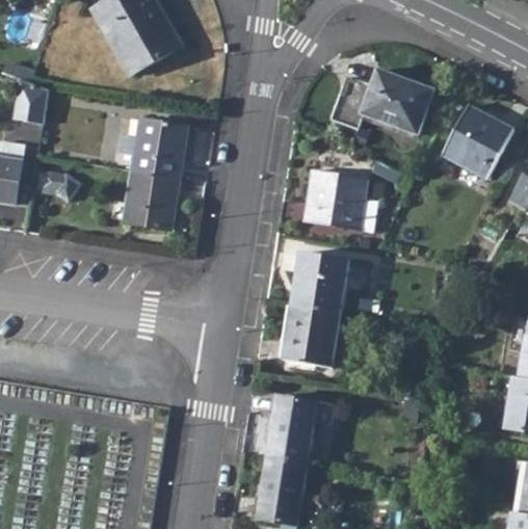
[(112,0),(91,12),(128,78),(181,48),(169,28),(161,32),(143,0),(112,0)]
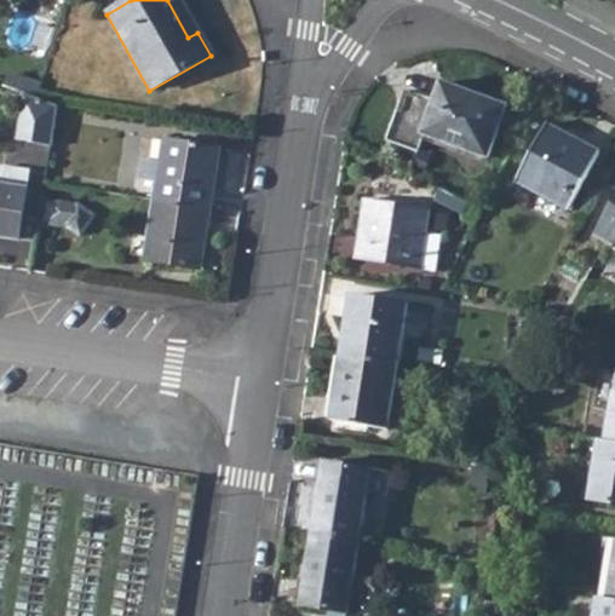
[(389,138),(419,150),(425,133),(490,159),(509,107),(444,82),(438,99),(407,88),(389,138)]
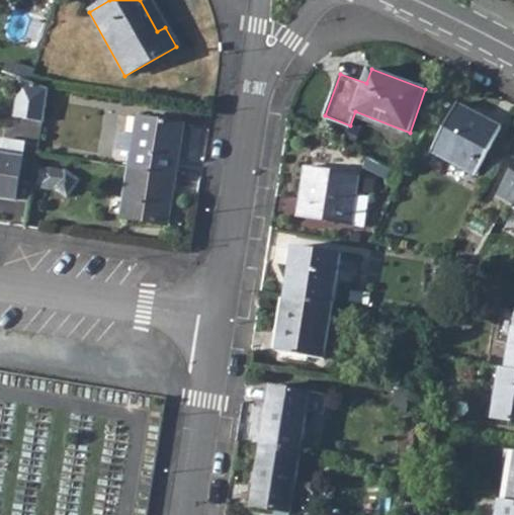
[(6,112),(35,116),(40,85),(24,78),(12,73),(6,112)]
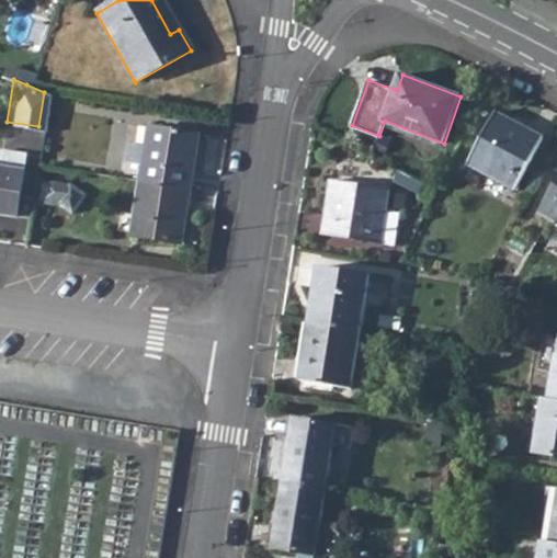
[(468,164),(514,188),(541,136),(495,112),(468,164)]
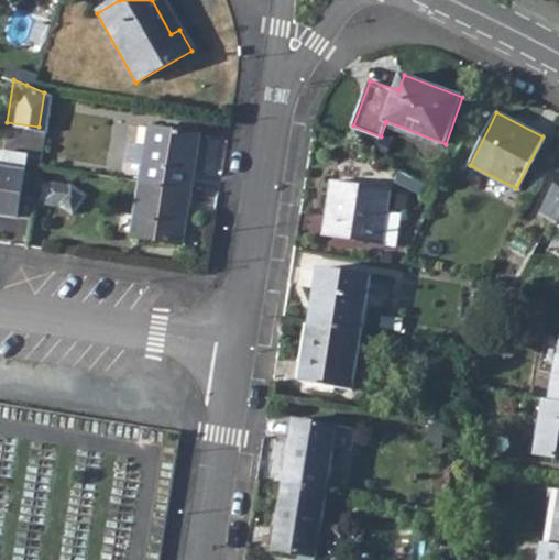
[(133,182),(182,189),(190,136),(142,129),(139,150),(123,147),(121,166),(136,169),(133,182)]
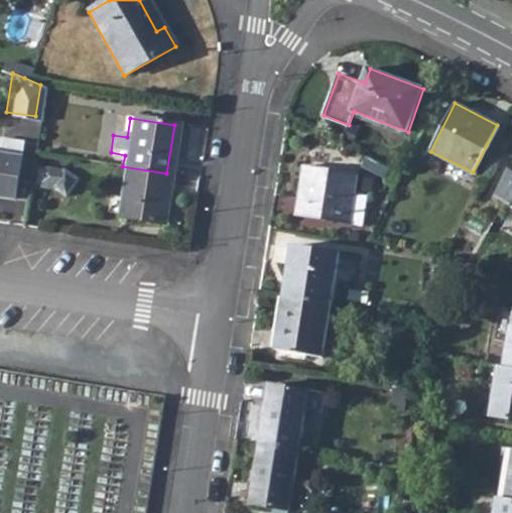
[(0,197),(8,198),(14,154),(0,152),(0,197)]
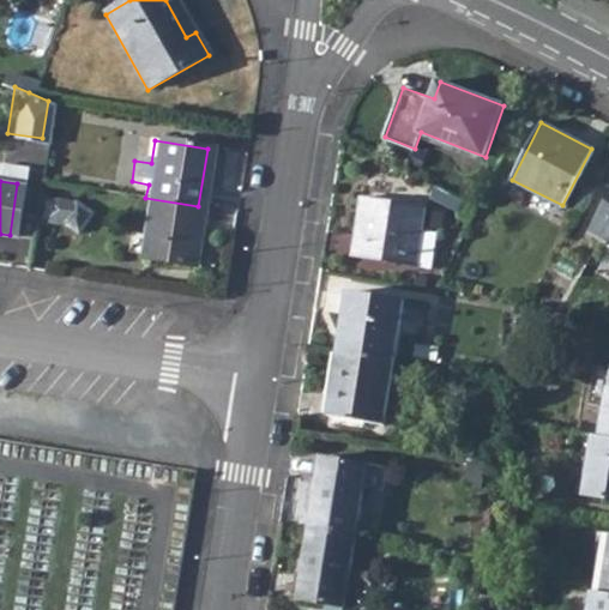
[(608,188),(586,229),(608,241),(608,188)]
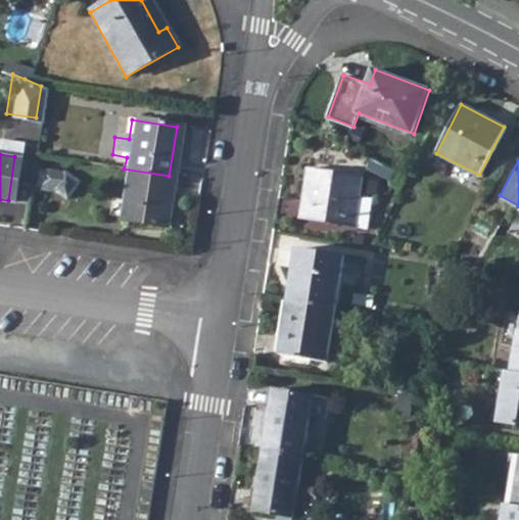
[(296,218),(351,226),(360,175),(304,167),(296,218)]
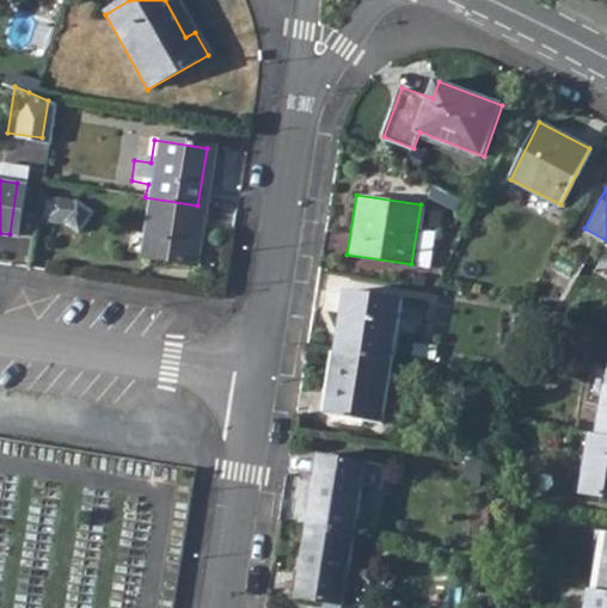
[(145,197),(136,257),(189,264),(197,206),(145,197)]
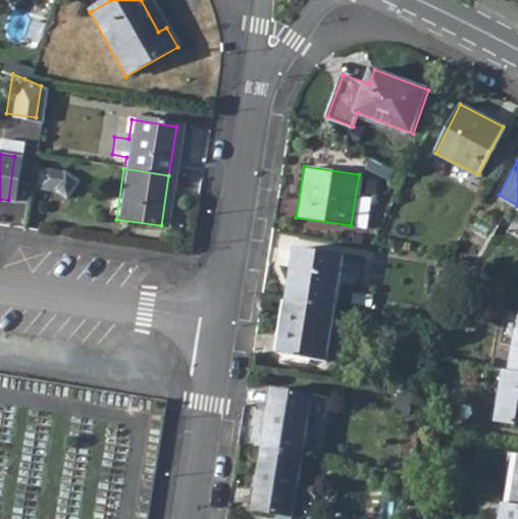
[(283,297),(331,305),(339,258),(291,251),(283,297)]
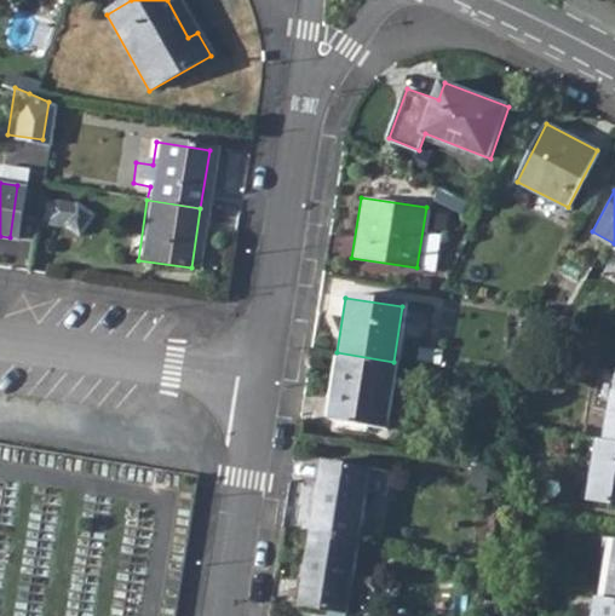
[(337,352),(326,420),(383,429),(394,362),(337,352)]
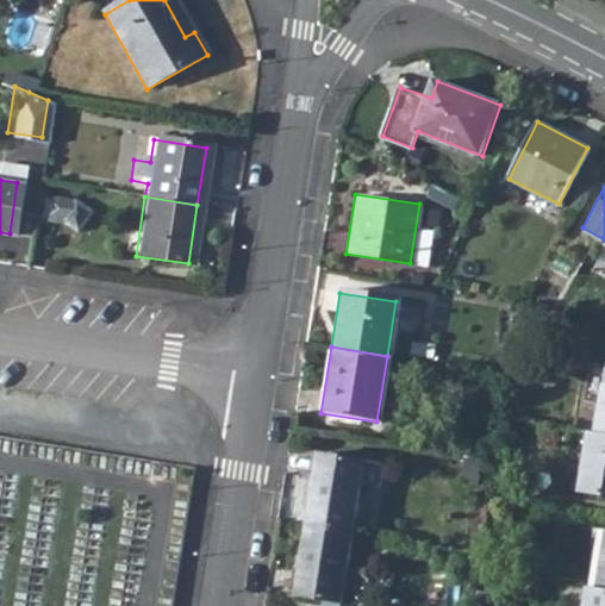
[(591,429),(604,431),(604,361),(602,361),(591,429)]
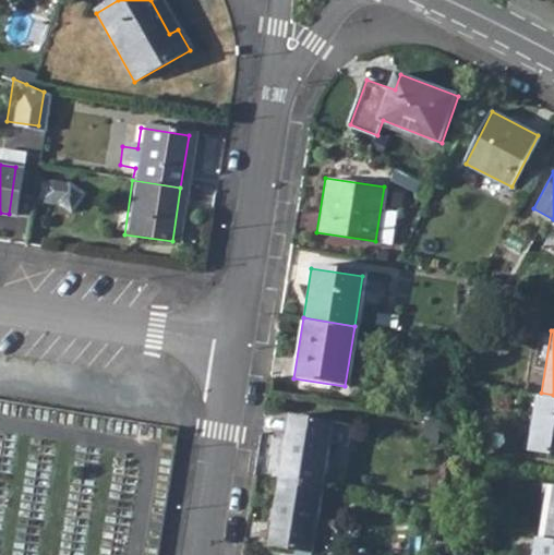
[(537,393),(528,445),(553,448),(553,395),(541,393),(537,393)]
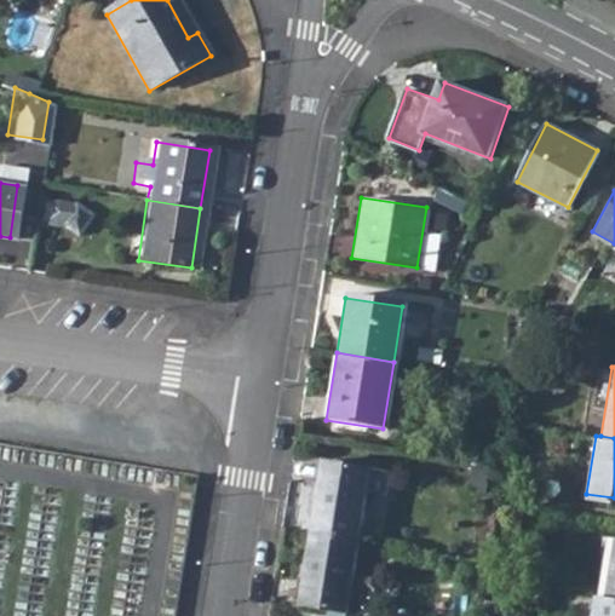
[(309,531),(356,540),(368,470),(320,461),(309,531)]
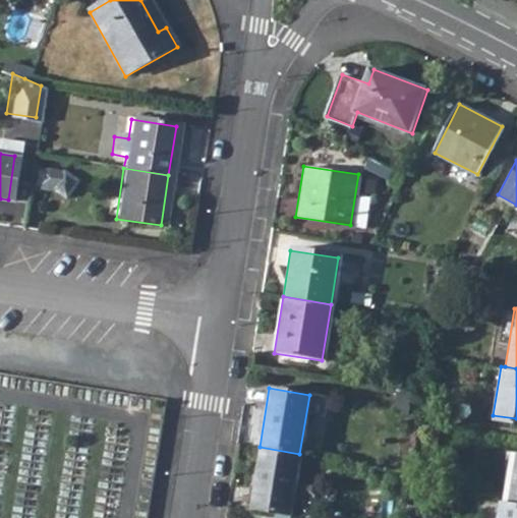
[(260,447),(250,507),(290,513),(299,454),(260,447)]
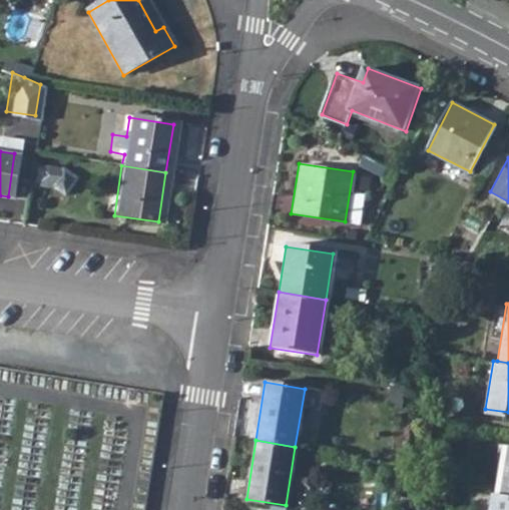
[(492,492),(508,494),(508,444),(500,443),(492,492)]
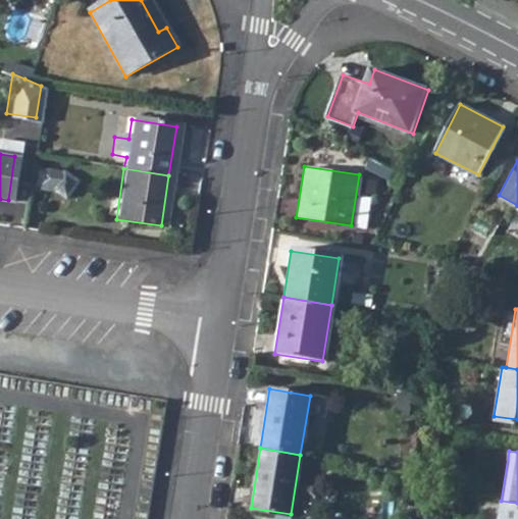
[(517,518),(517,503),(501,501),(497,518),(517,518)]
